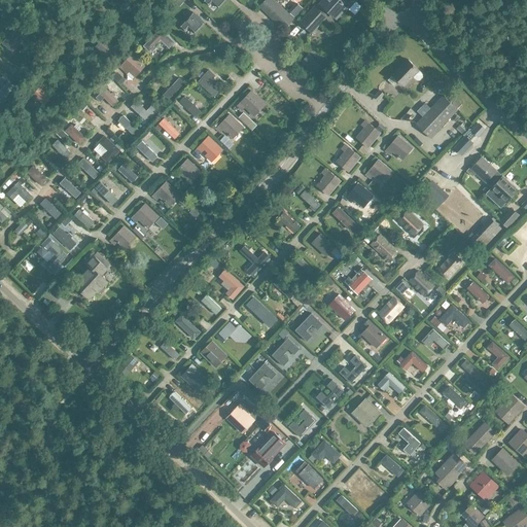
[(114,0),(125,9),(134,0),(114,0)]
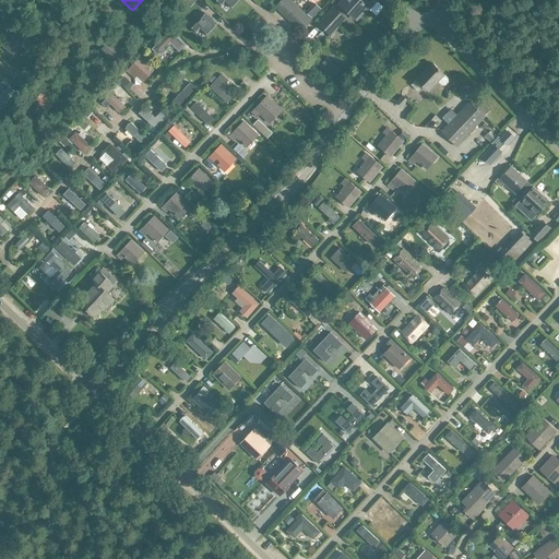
[(261,0),(258,0),(254,3),(260,10),(266,4),(261,0)]
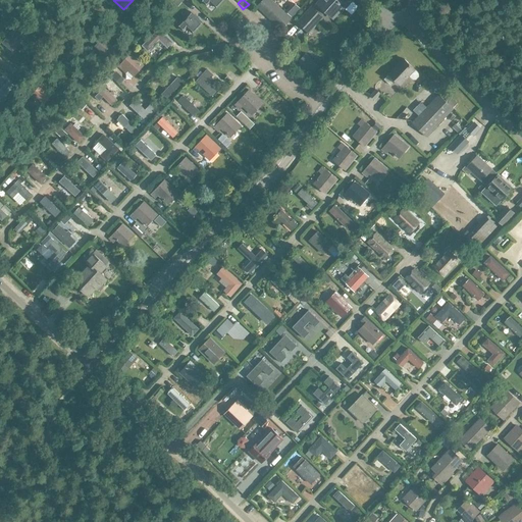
[(271,0),(263,0),(258,6),(281,29),(292,18),(271,0)]
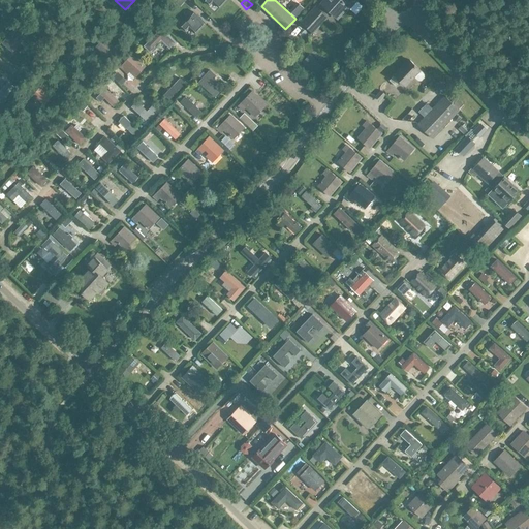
[(317,8),(322,13),(327,8),(338,19),(347,7),(349,9),(356,0),(355,0),(325,0),(322,4),(321,3),(317,8)]
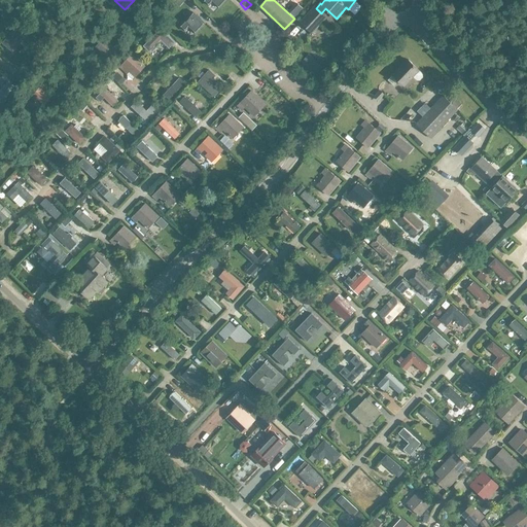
[(321,13),(316,8),(315,7),(302,22),(312,32),(325,16),(321,13)]
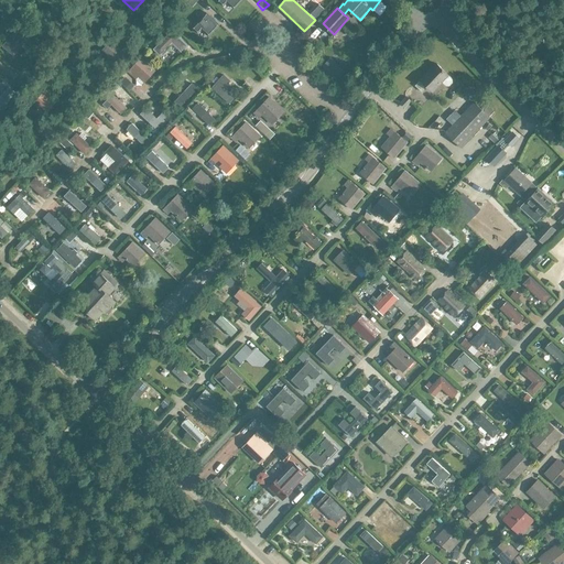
[(207,12),(193,28),(198,33),(202,29),(209,36),(220,24),(216,21),(217,20),(214,17),(213,18),(207,12)]
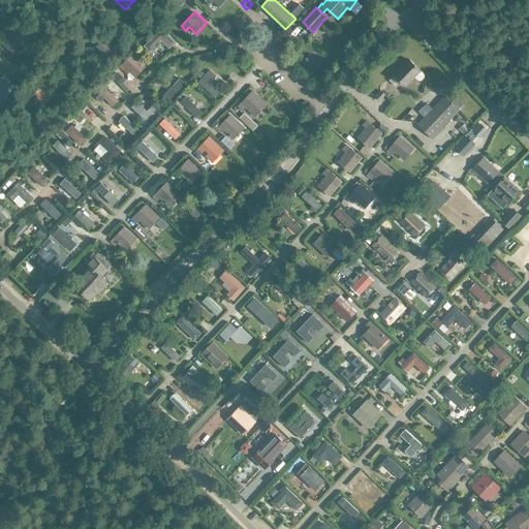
[(22,31),(17,27),(14,26),(1,43),(11,53),(27,35),(22,31)]
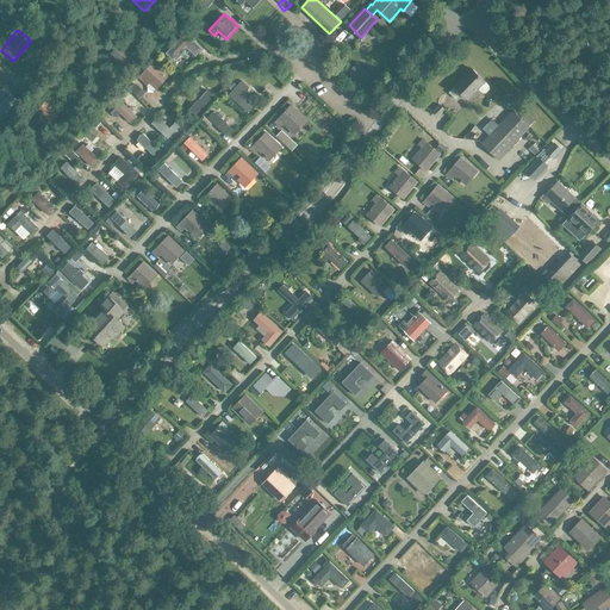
[(188,33),(169,54),(175,60),(188,47),(198,56),(204,49),(188,33)]
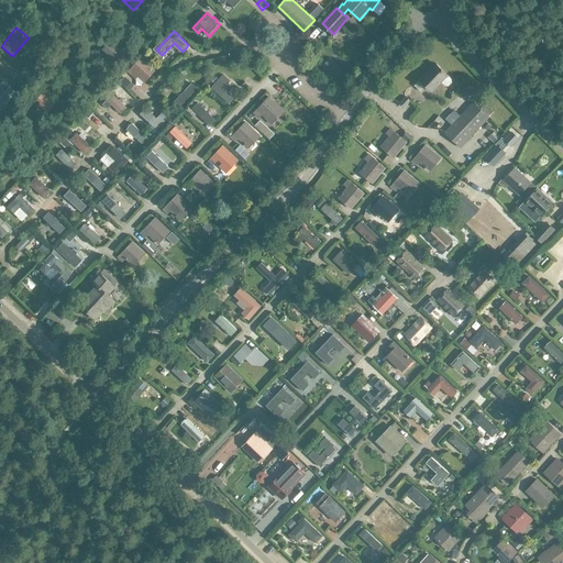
[(312,47),(319,39),(315,35),(308,44),(312,47)]
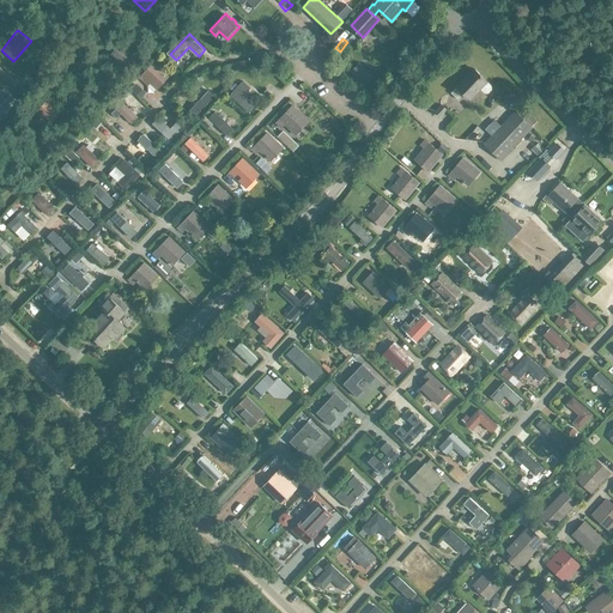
[(107,59),(120,71),(128,62),(132,66),(137,60),(116,40),(110,46),(115,50),(107,59)]
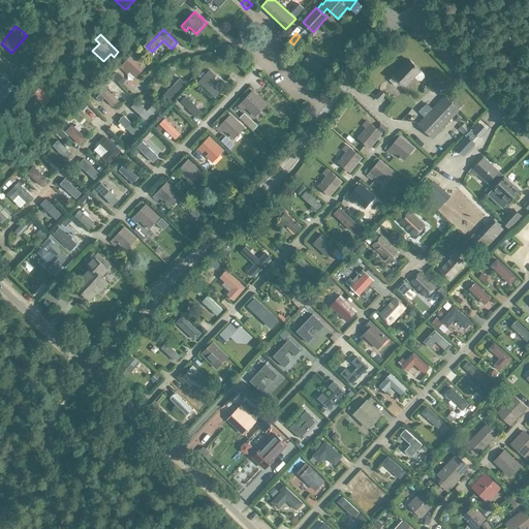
[(323,67),(310,54),(303,62),(316,75),(323,67)]
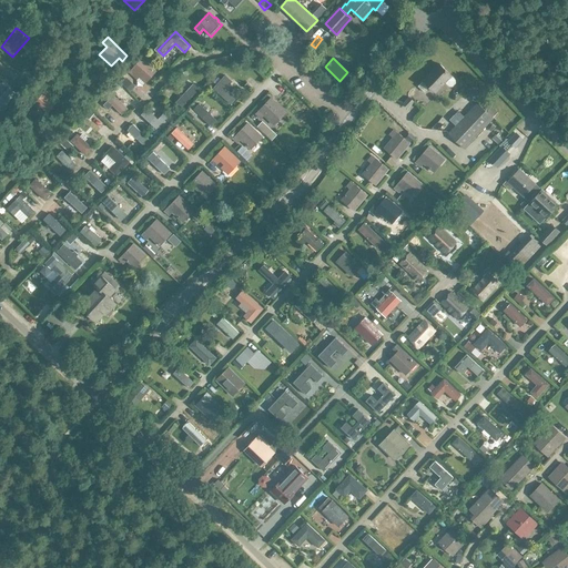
[(439,64),(424,81),(436,93),(452,77),(439,64)]
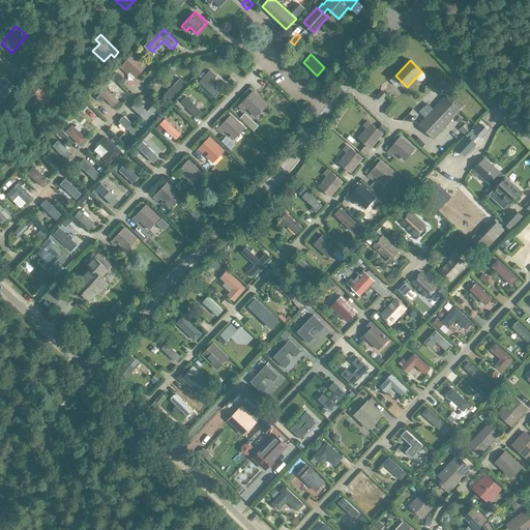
[(128,65),(123,70),(138,83),(143,78),(135,70),(137,69),(133,66),(131,67),(128,65)]
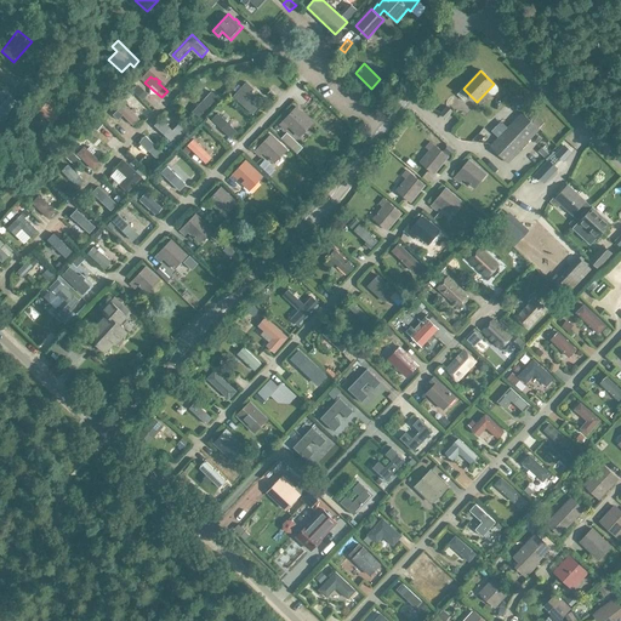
[(238,93),(234,97),(252,113),(258,107),(246,97),(254,89),(248,83),(243,87),(239,85),(234,91),(238,93)]
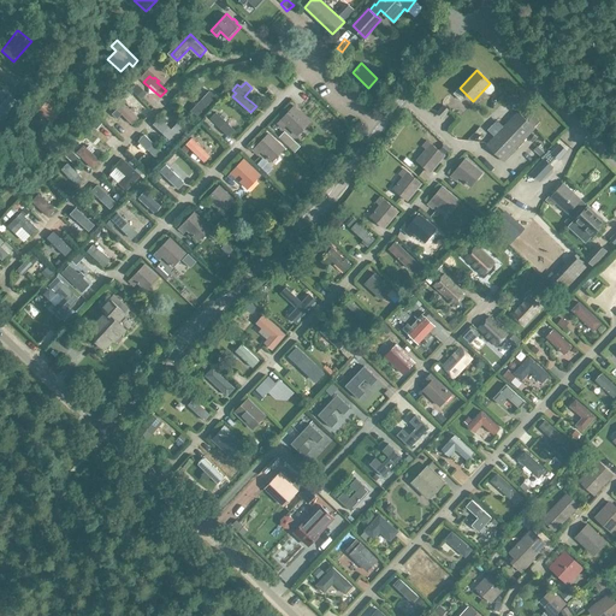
[(147,94),(137,86),(132,90),(141,99),(147,94)]
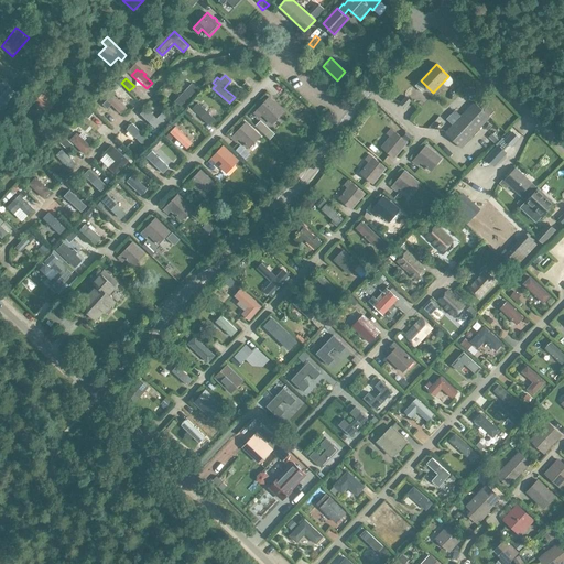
[(6,79),(0,85),(0,95),(10,84),(6,79)]
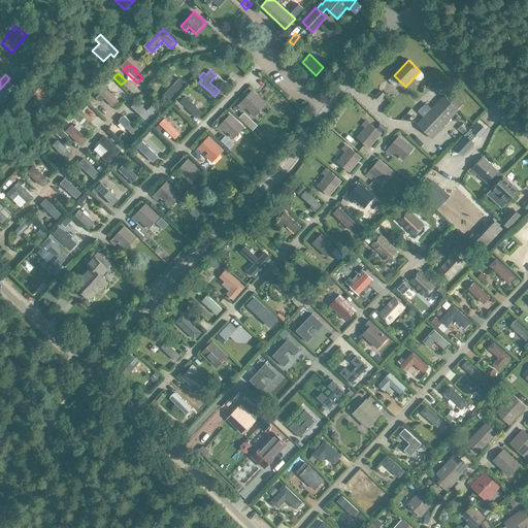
[(421,78),(415,84),(421,91),(427,85),(421,78)]
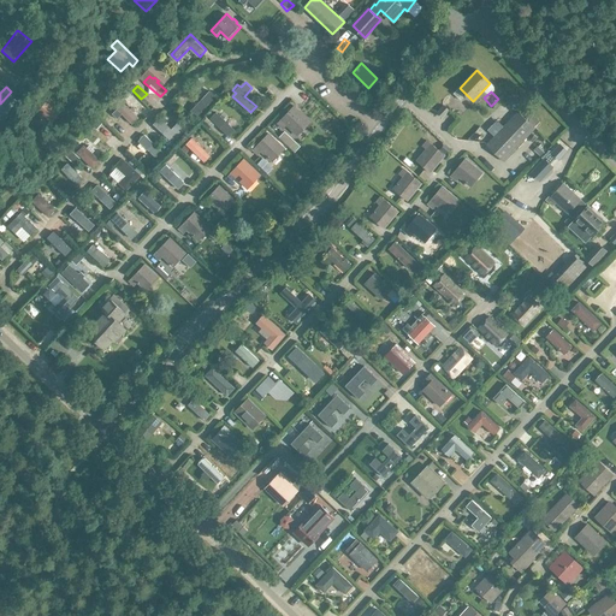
[(516,94),(505,96),(509,106),(519,104),(516,94)]
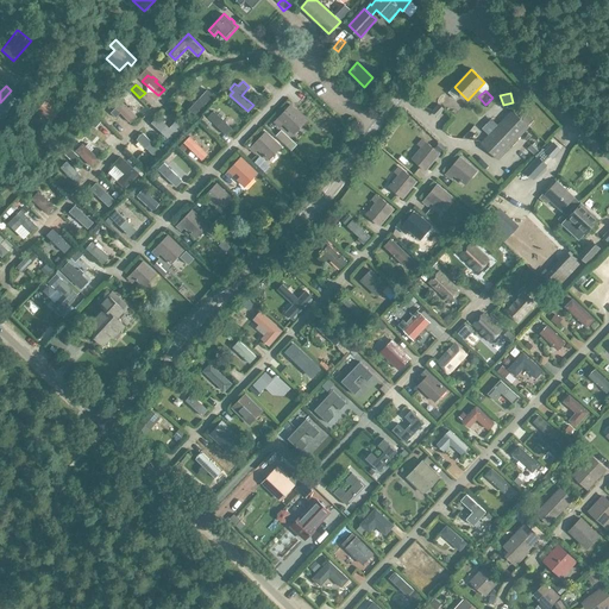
[(115,94),(112,99),(117,104),(121,99),(115,94)]
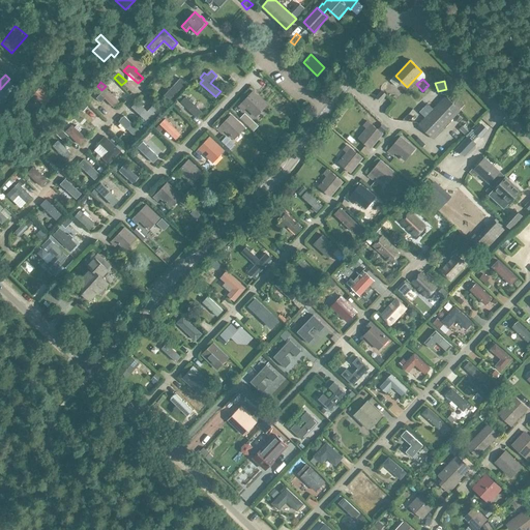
[(41,84),(32,96),(46,106),(53,96),(47,91),(49,89),(41,84)]
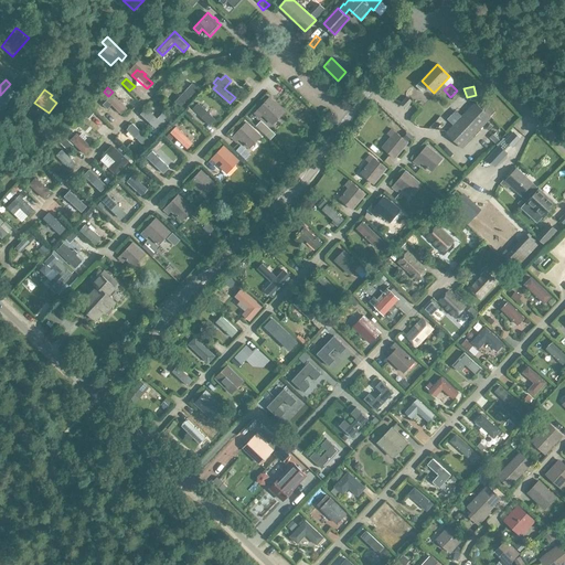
[(417,96),(425,102),(430,96),(423,91),(417,96)]
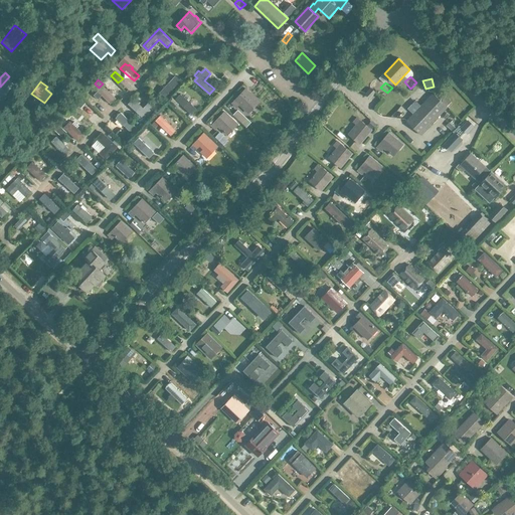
[(98,92),(95,96),(99,100),(103,96),(112,104),(116,99),(113,95),(114,94),(111,91),(109,93),(103,87),(98,92)]
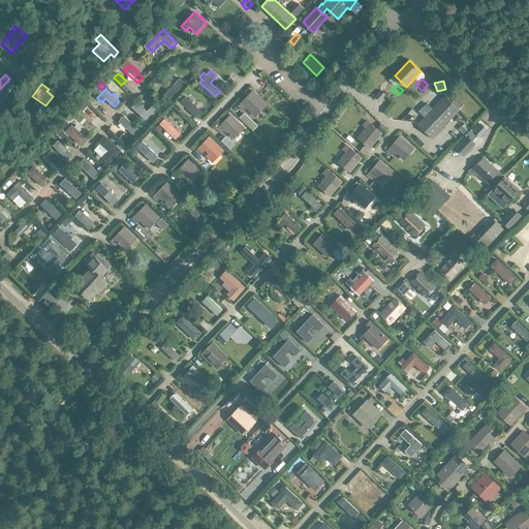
[(381,90),(375,97),(379,101),(385,95),(381,90)]
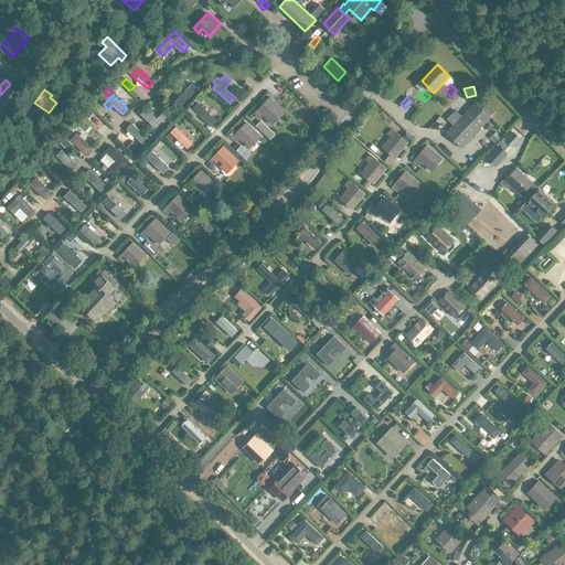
[(270,98),(255,113),(260,118),(264,115),(273,124),(285,112),(270,98)]
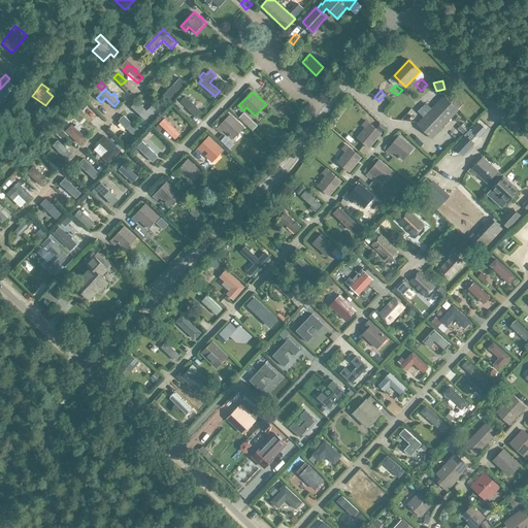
[(443,96),(417,124),(432,139),(459,110),(443,96)]
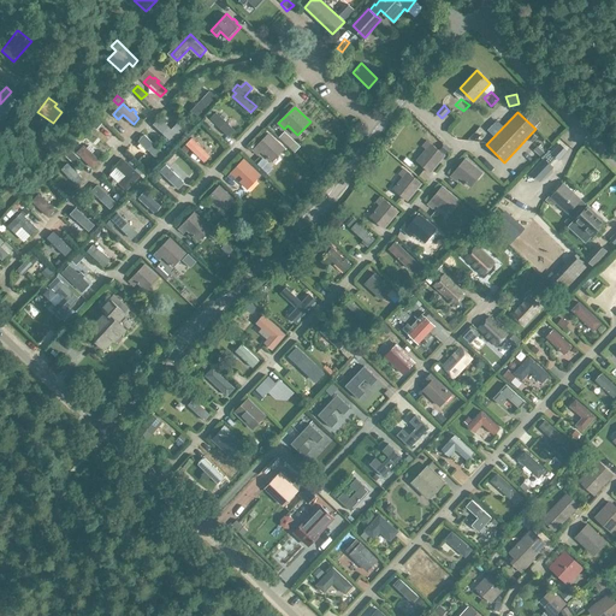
[(96,130),(102,124),(96,118),(90,124),(96,130)]
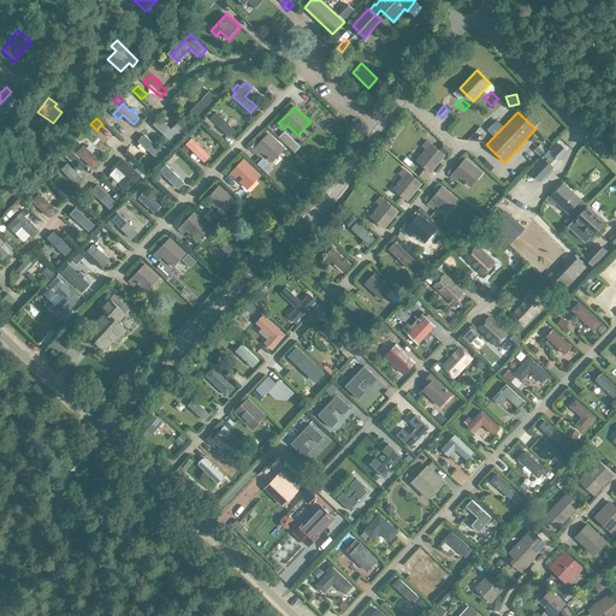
[(215,126),(207,118),(203,122),(212,130),(215,126)]
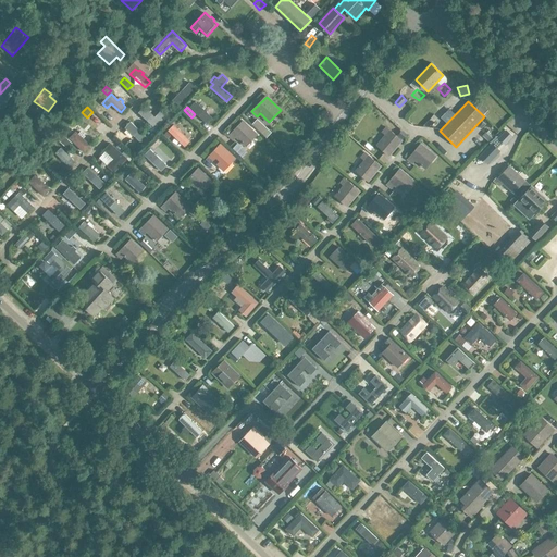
[(145,108),(139,113),(151,124),(148,127),(152,132),(168,115),(162,110),(156,118),(145,108)]
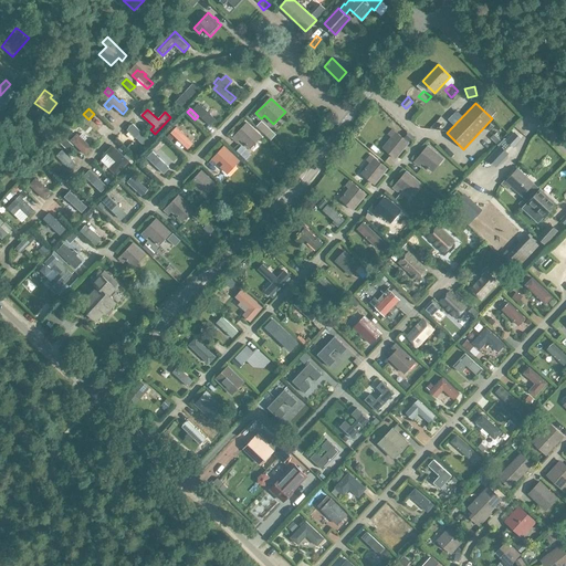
[(261,121),(257,126),(266,136),(271,130),(261,121)]
